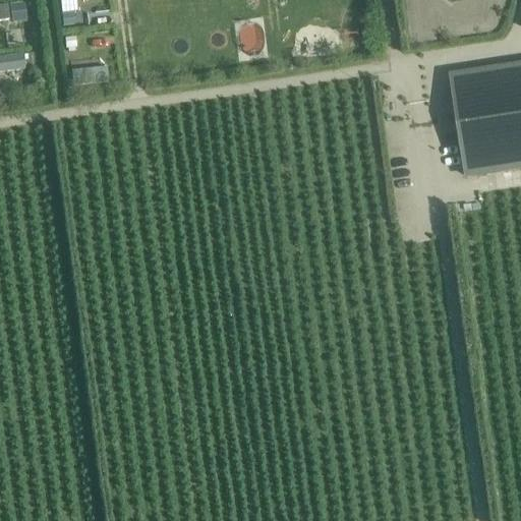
[(0,4),(0,19),(8,19),(6,4),(0,4)]
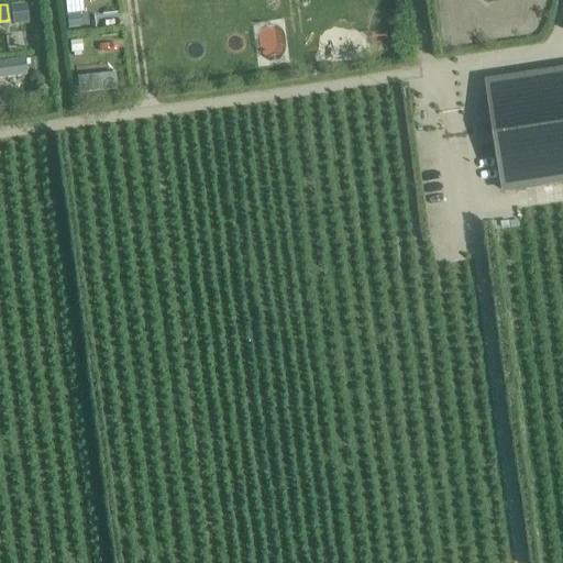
[(24,4),(11,7),(12,15),(25,13),(24,4)]
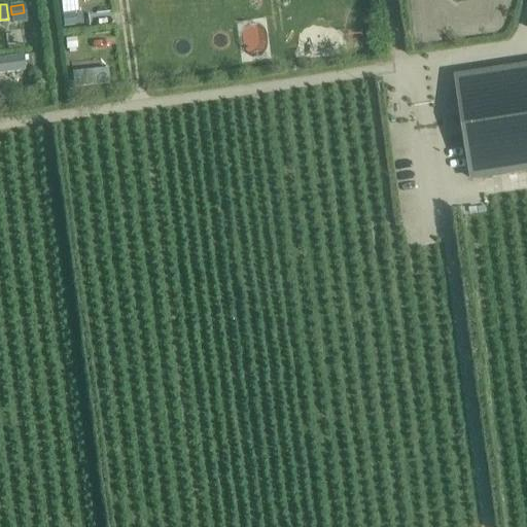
[(74,13),(64,14),(65,26),(75,25),(74,13)]
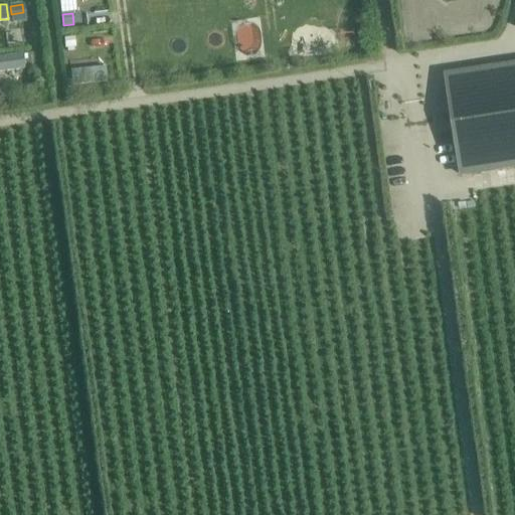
[(75,37),(66,37),(66,48),(75,47),(75,37)]
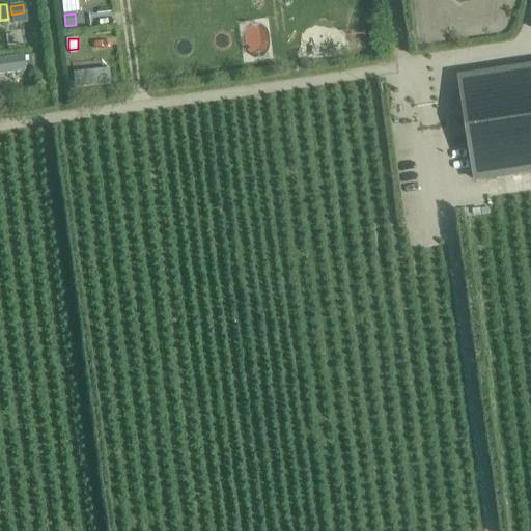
[(23,54),(0,57),(0,75),(25,72),(23,54)]
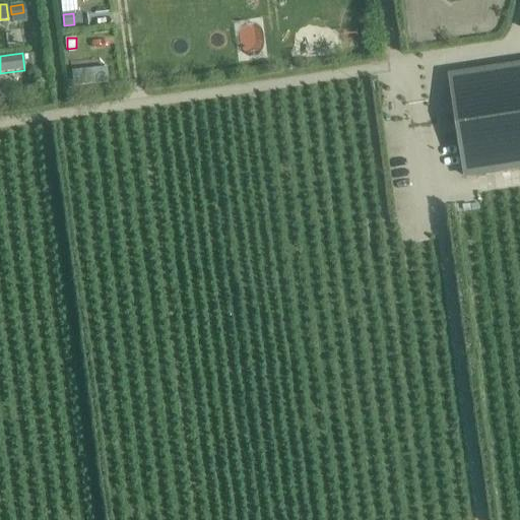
[(33,54),(23,55),(24,66),(34,65),(33,54)]
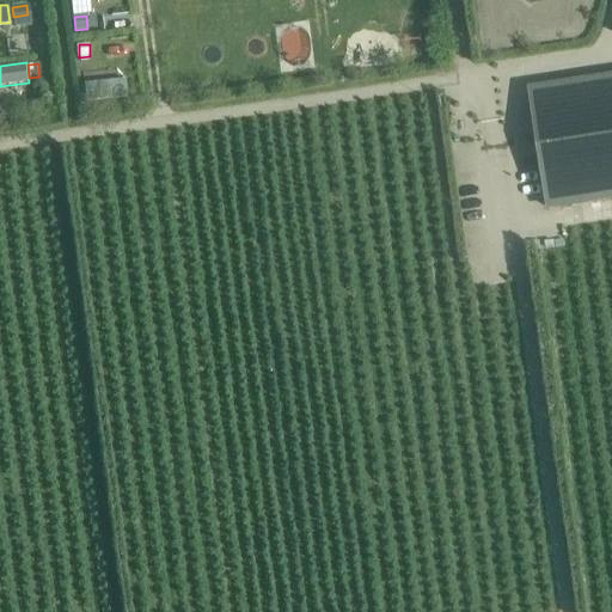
[(124,79),(84,83),(85,102),(126,97),(124,79)]
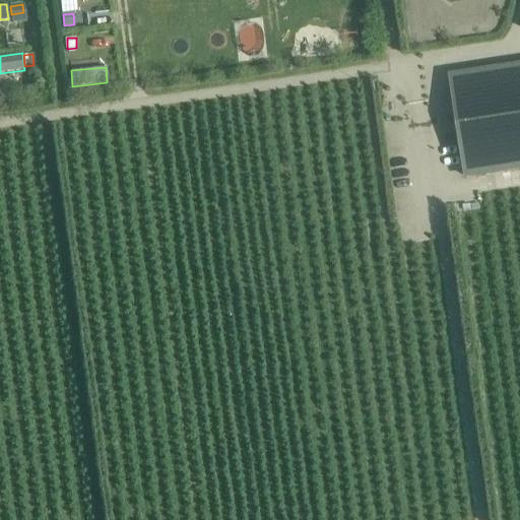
[(519,67),(452,78),(466,178),(519,170),(519,67)]
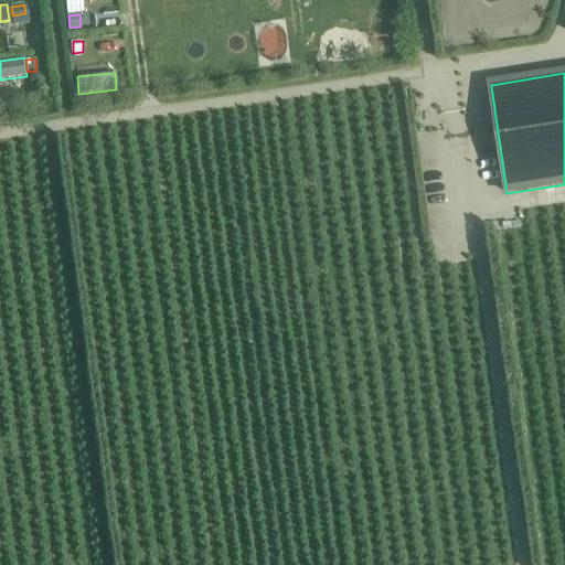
[(418,95),(439,95),(439,85),(418,85),(418,95)]
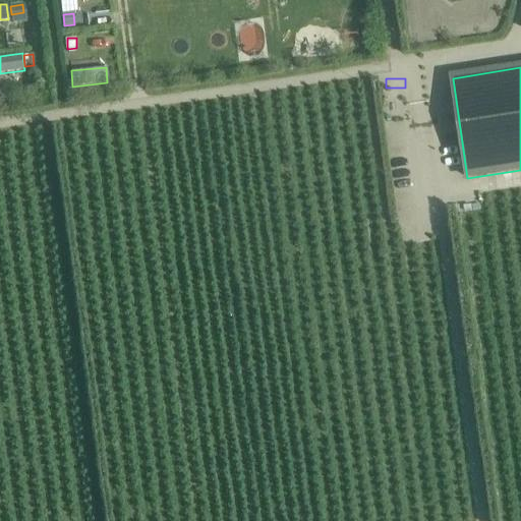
[(42,88),(27,90),(29,102),(44,100),(42,88)]
